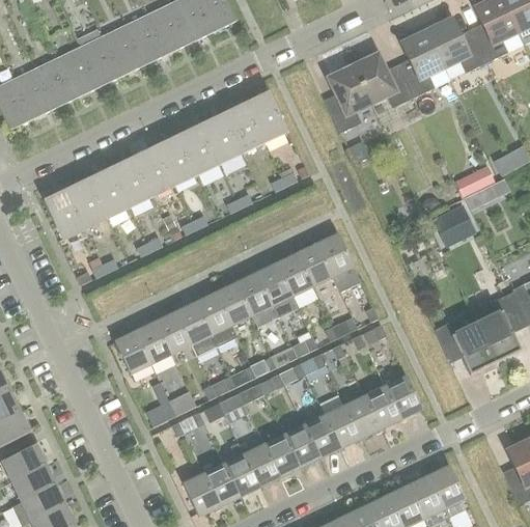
[(213,31),(197,0),(177,0),(171,3),(191,42),(213,31)]
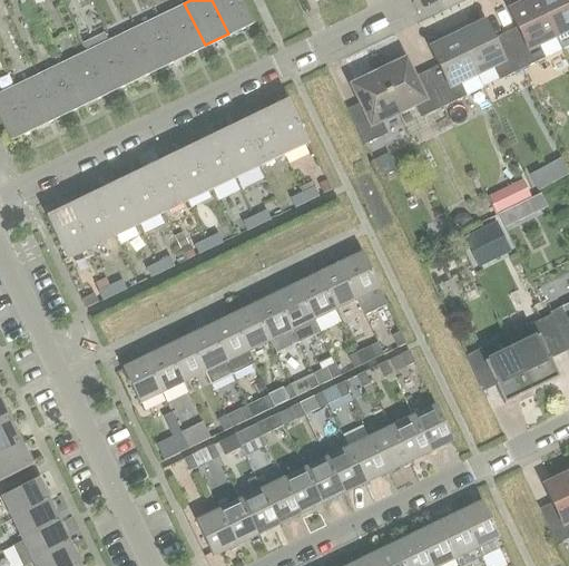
[(212,0),(228,33),(253,22),(242,0),(212,0)]
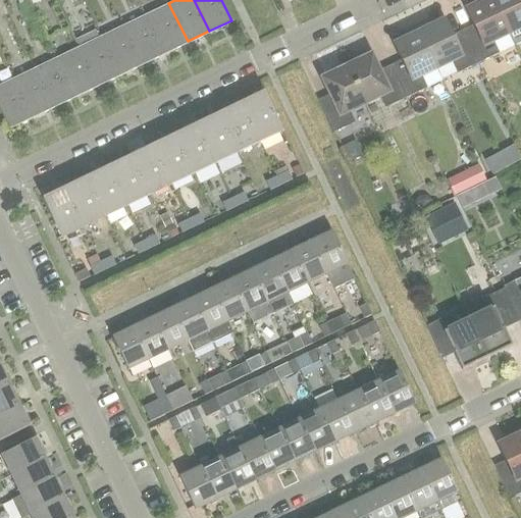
[(493,39),(510,32),(493,0),(477,0),(466,5),(476,28),(465,33),(478,60),(500,50),(493,39)]
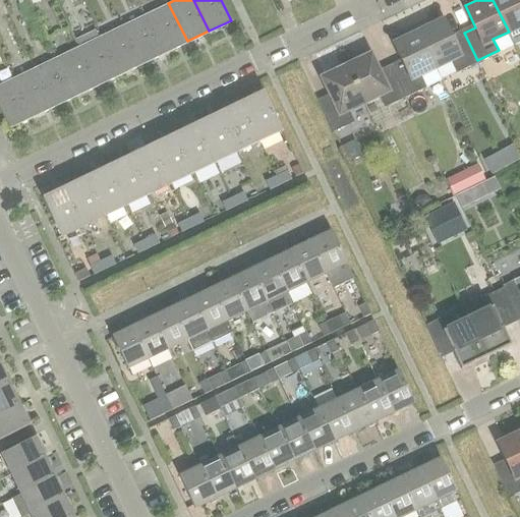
[(493,0),(509,32),(514,43),(519,40),(519,0),(493,0)]
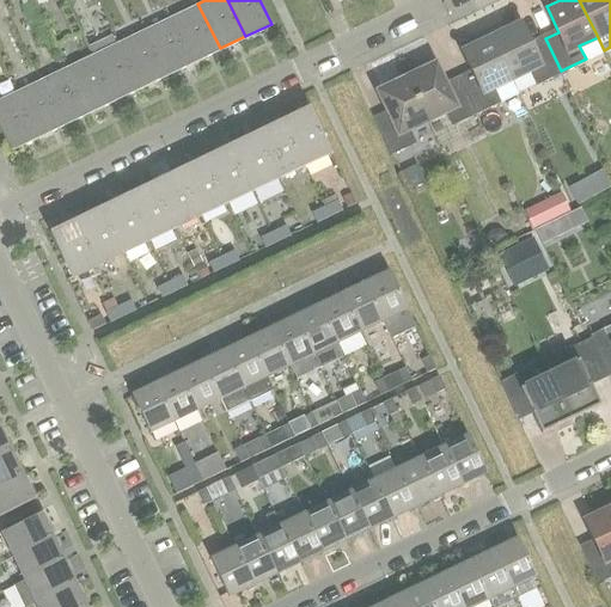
[(194,61),(220,48),(197,4),(172,16),(194,61)]
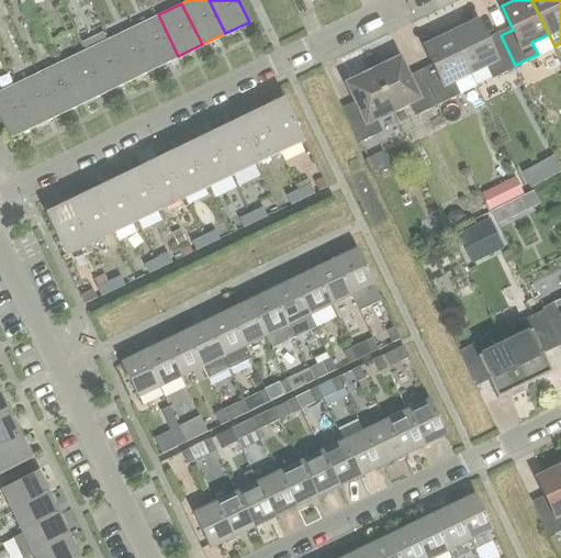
[(178,56),(158,14),(134,26),(154,67),(178,56)]
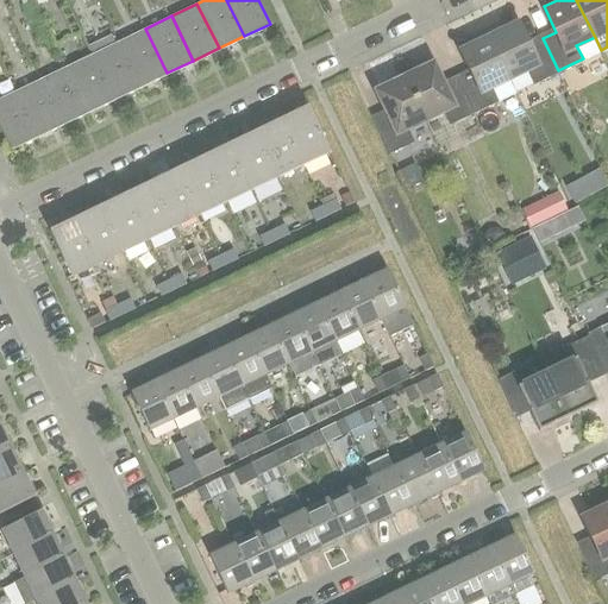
[(543,38),(531,44),(518,19),(489,33),(511,77),(528,69),(534,82),(558,70),(543,38)]
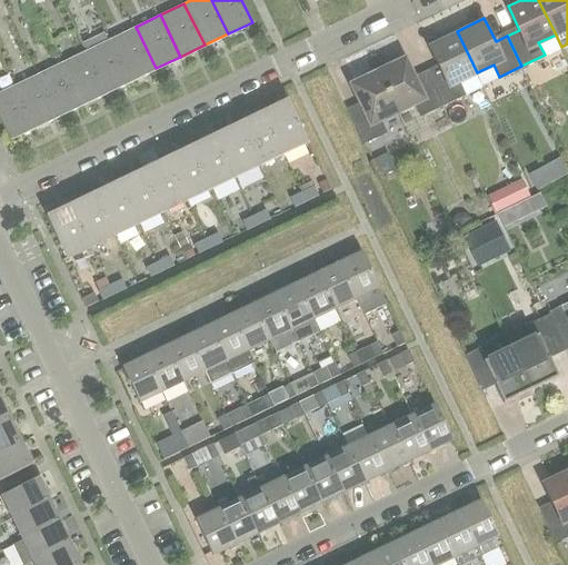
[(156,68),(136,27),(111,38),(131,80),(156,68)]
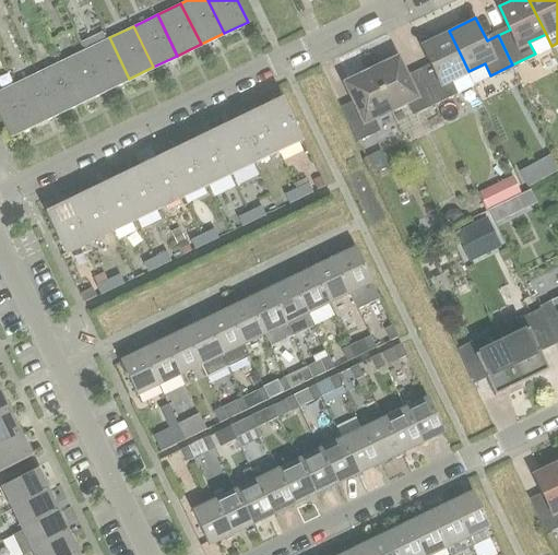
[(469,71),(449,31),(422,44),(432,67),(422,72),(435,102),(458,91),(452,80),(469,71)]
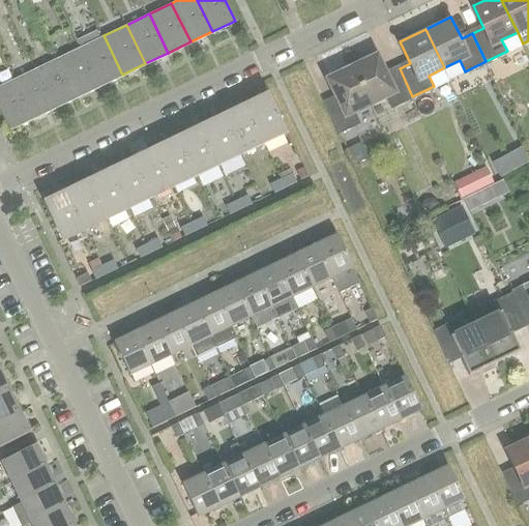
[(122,75),(104,35),(81,47),(100,85),(122,75)]
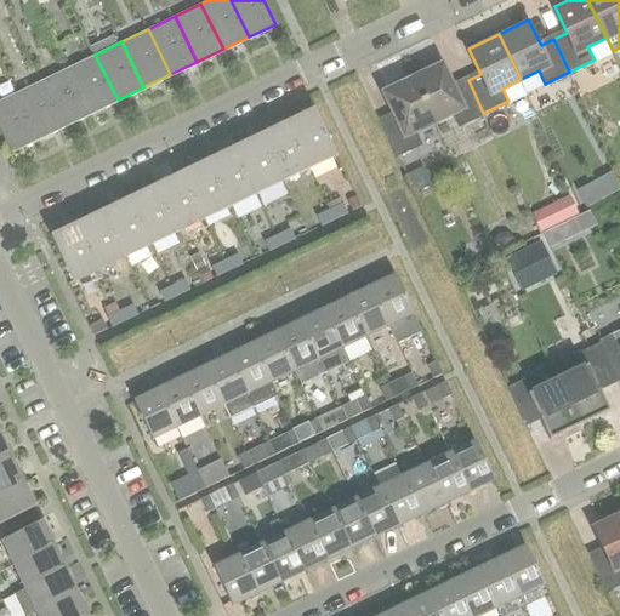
[(69,67),(91,113),(118,100),(95,55),(94,55),(69,67)]
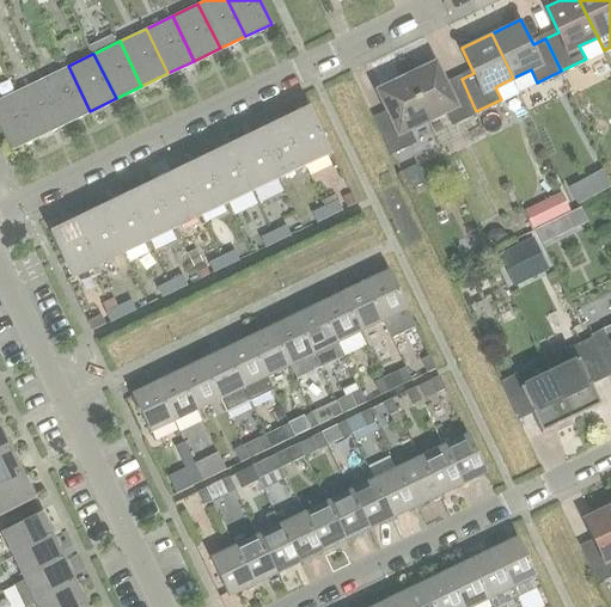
[(435,60),(407,74),(428,120),(446,110),(452,123),(476,111),(462,79),(448,86),(435,60)]
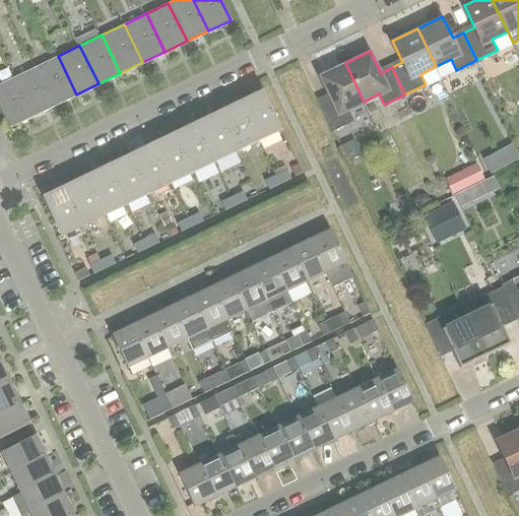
[(54,105),(76,94),(58,56),(36,67),(54,105)]
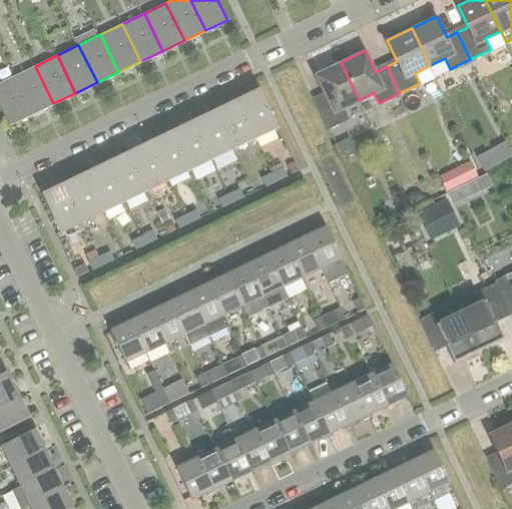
[(316,100),(329,127),(349,118),(344,107),(359,100),(341,62),(316,74),(326,95),(316,100)]
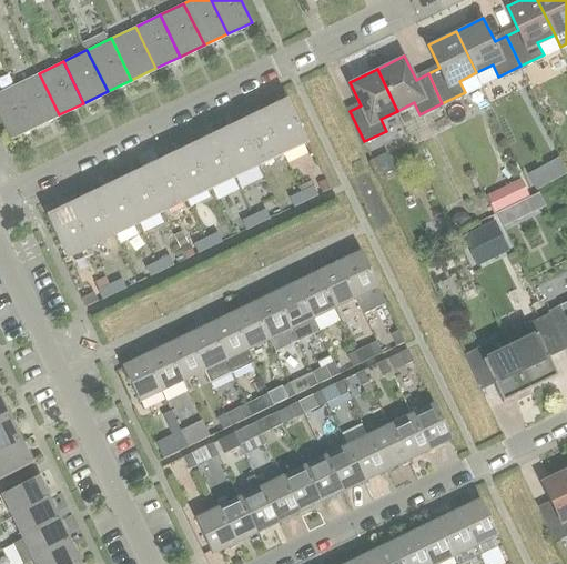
[(34,127),(59,114),(39,73),(14,84),(34,127)]
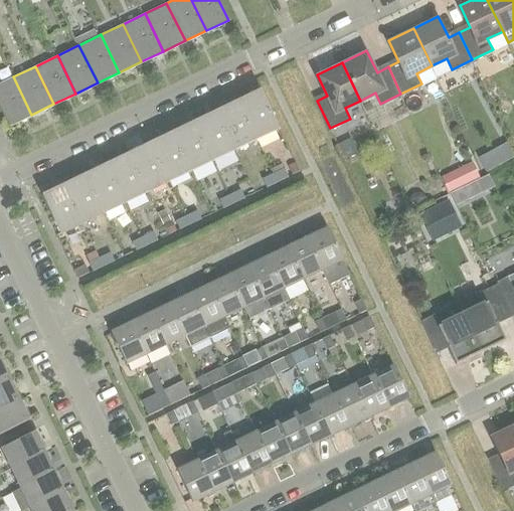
[(0,105),(10,125),(31,115),(13,76),(0,82),(0,105)]
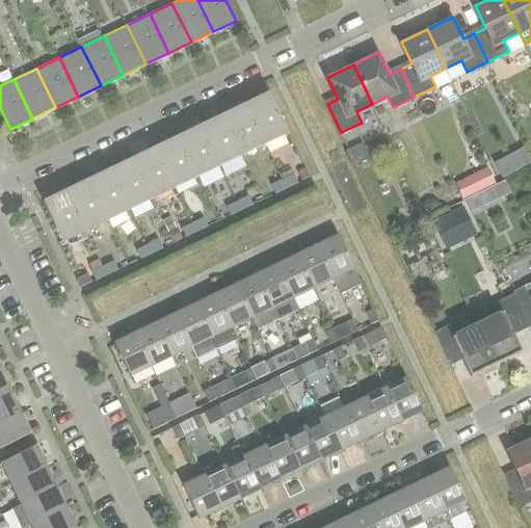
[(247,102),(266,141),(289,130),(269,90),(247,102)]
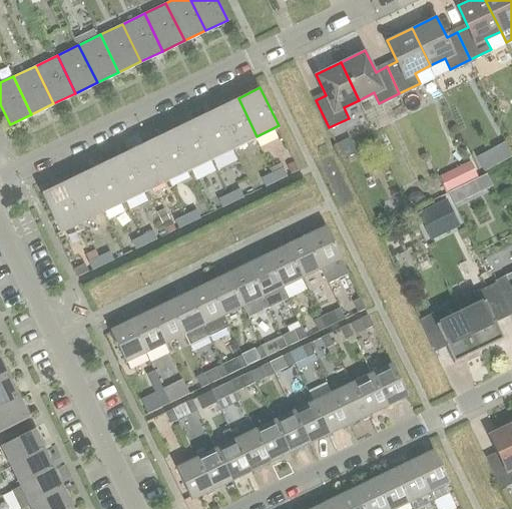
[(238,98),(216,108),(234,146),(257,136),(238,98)]
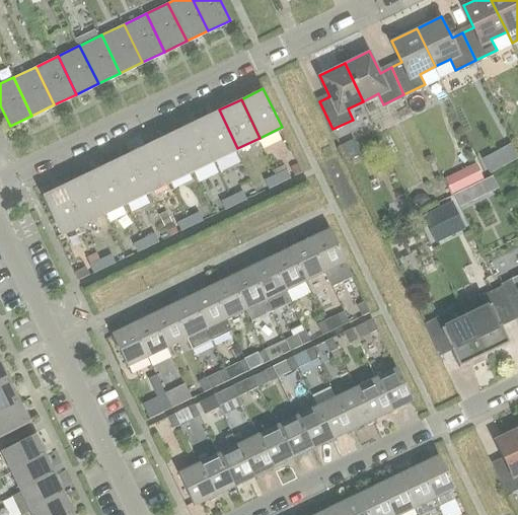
[(219,109),(197,121),(215,159),(237,148),(219,109)]
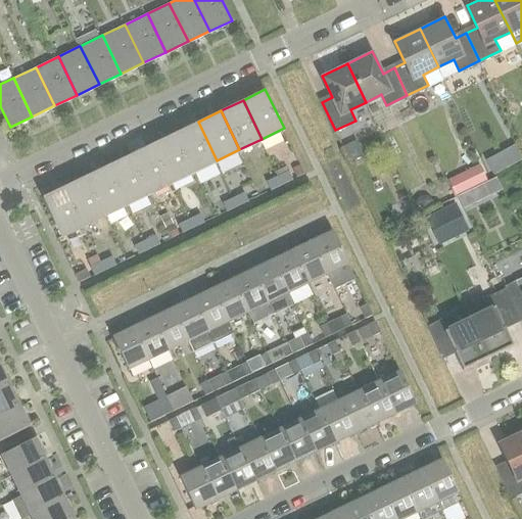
[(198,122),(176,132),(195,171),(217,160),(198,122)]
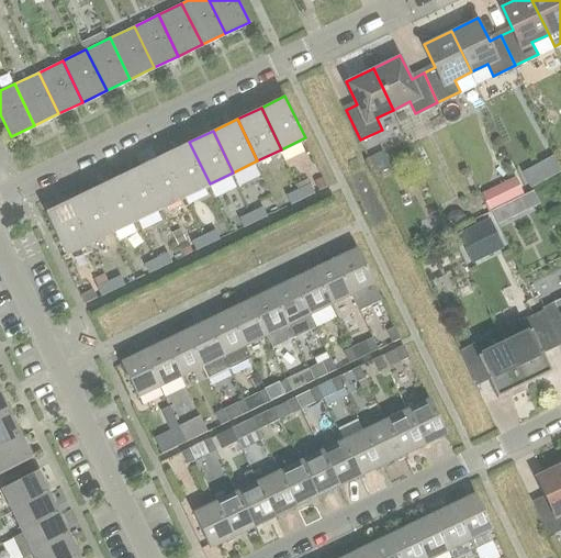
[(189,142),(166,154),(186,196),(210,183),(189,142)]
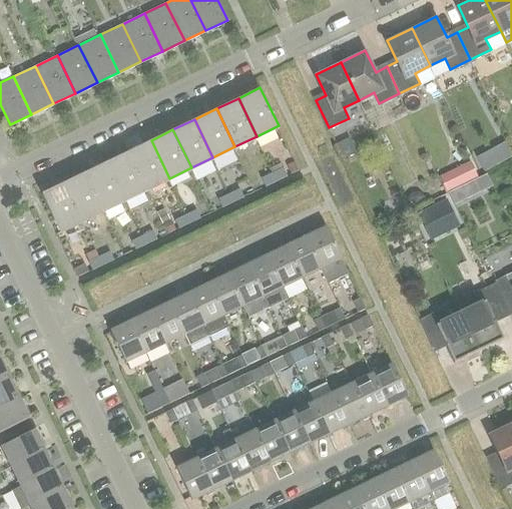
[(350,135),(338,141),(345,157),(358,151),(350,135)]
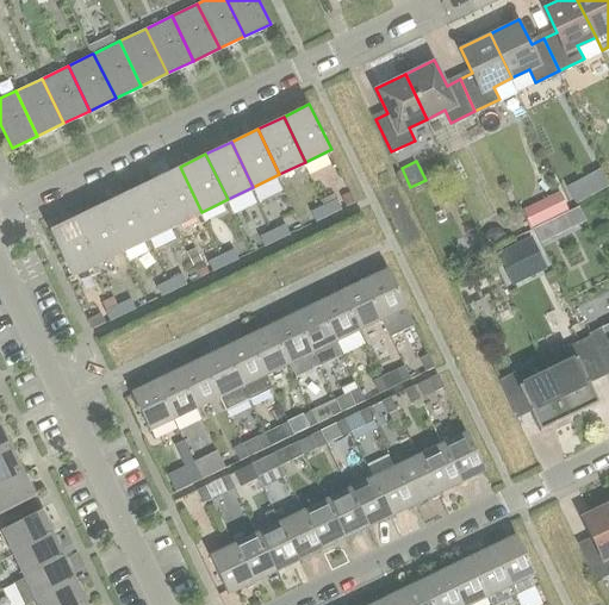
[(572,180),(582,198),(608,184),(608,168),(606,162),(572,180)]
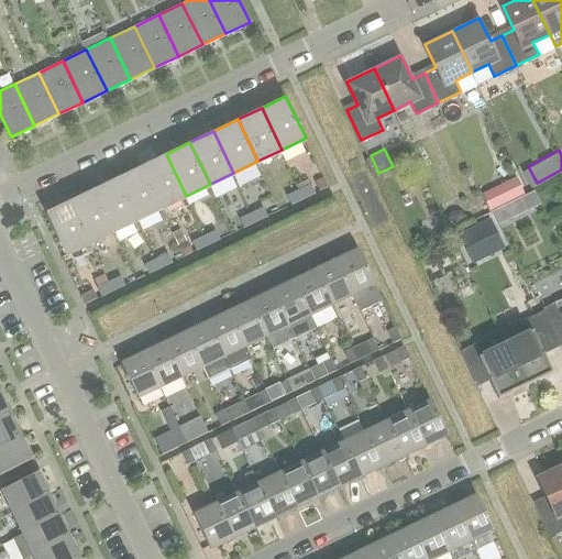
[(166,154),(142,165),(162,207),(186,196),(166,154)]
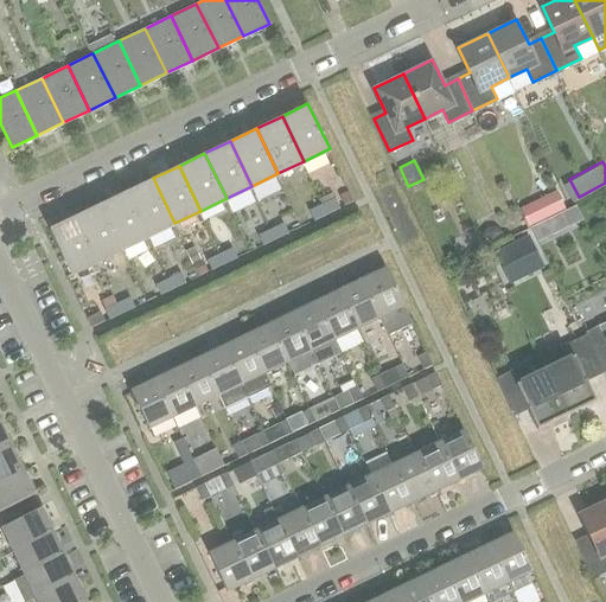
[(153,178),(127,191),(148,235),(174,223),(153,178)]
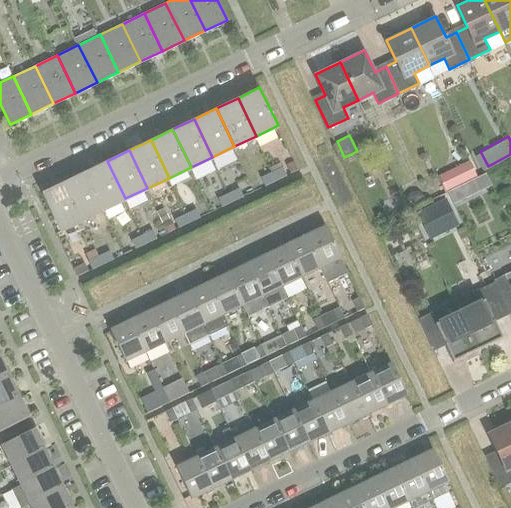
[(293,157),(286,161),(291,171),(298,168),(293,157)]
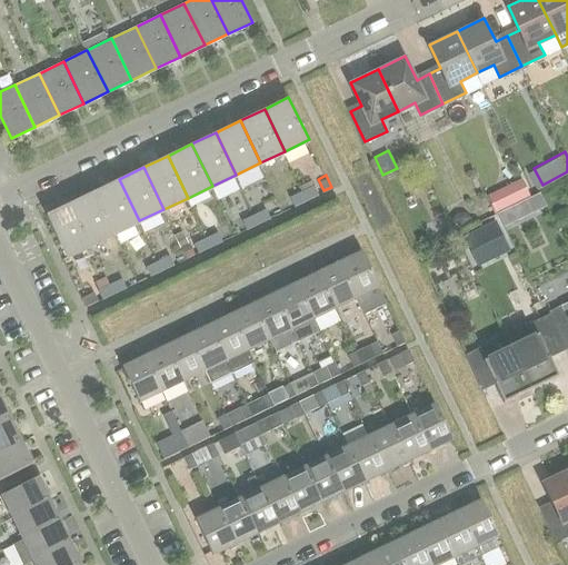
[(519,177),(486,192),(494,209),(527,194),(519,177)]
